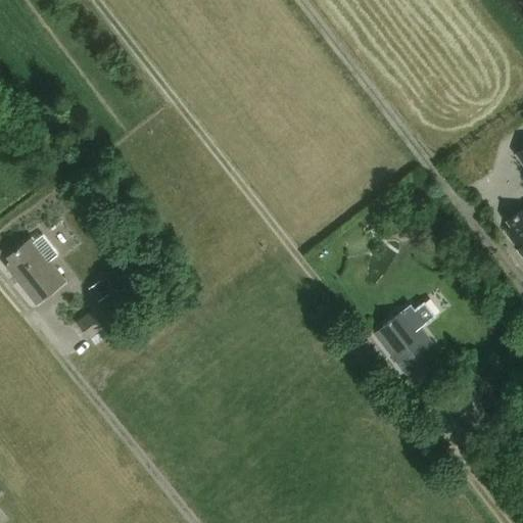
[(522,147),(514,154),(522,167),(522,147)]
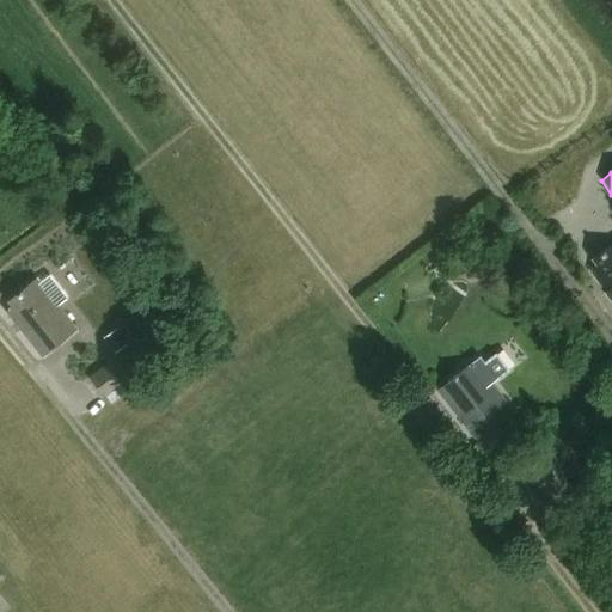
[(611,245),(594,259),(599,265),(591,271),(611,300),(611,245)]
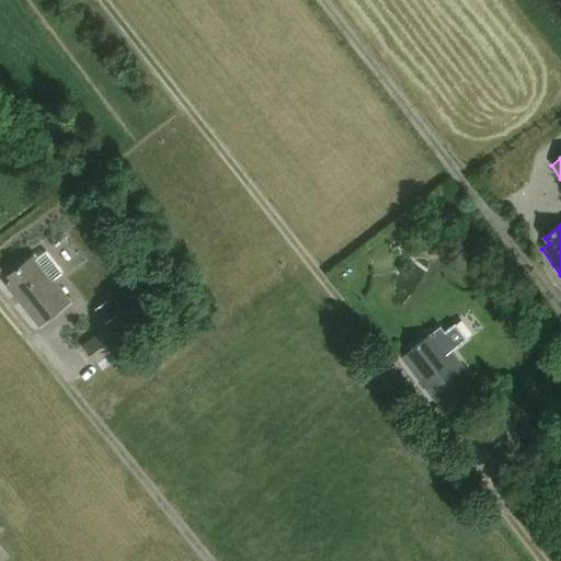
[(8,276),(12,282),(7,285),(39,327),(71,301),(34,255),(8,276)]
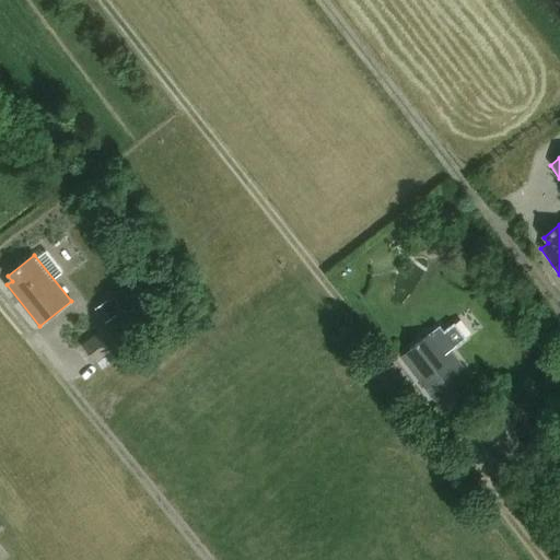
[(118,313),(107,299),(95,308),(106,323),(118,313)]
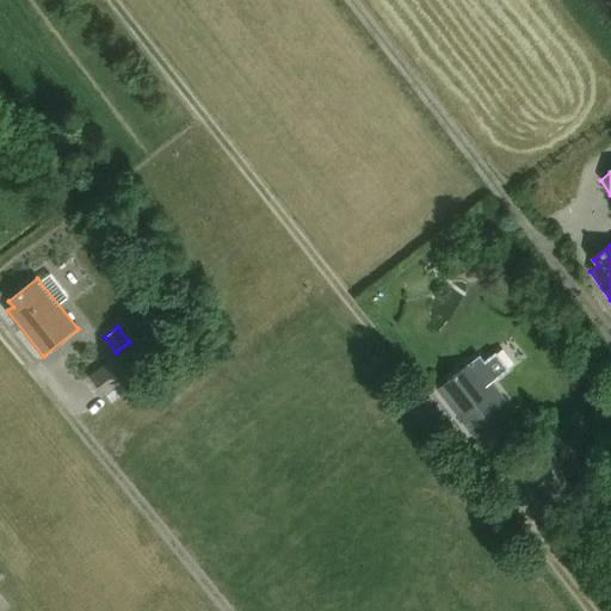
[(121,352),(90,375),(105,396),(115,389),(119,396),(136,384),(131,376),(136,372),(121,352)]
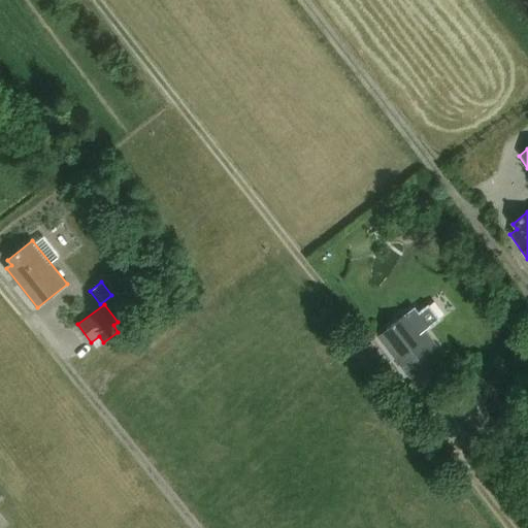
[(390,336),(382,342),(414,383),(446,358),(424,331),(438,320),(428,306),(419,314),(415,308),(386,331),(390,336)]
